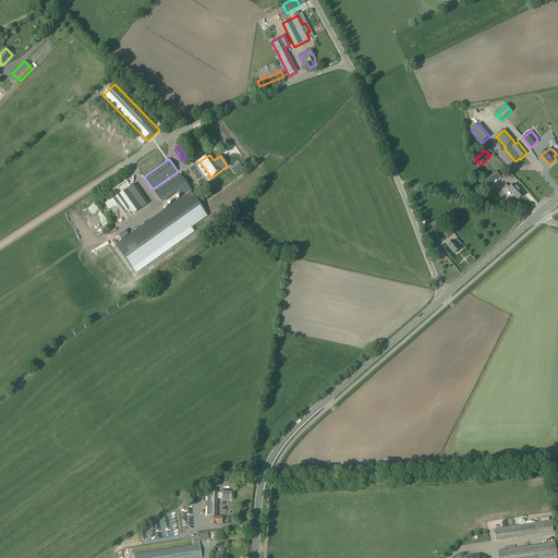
[(253,158),(246,164),(250,168),(257,162),(253,158)]
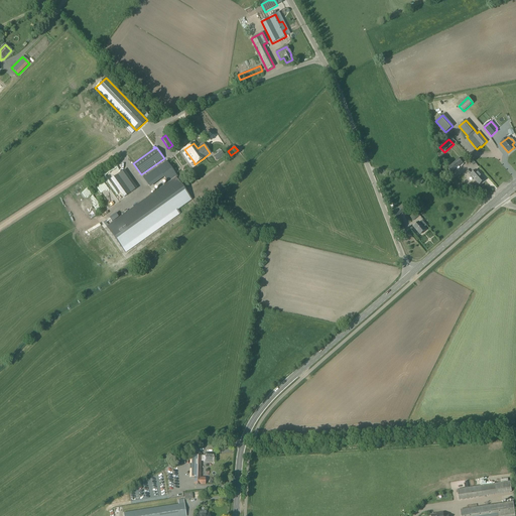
[(194,161),(186,152),(182,154),(189,164),(194,161)]
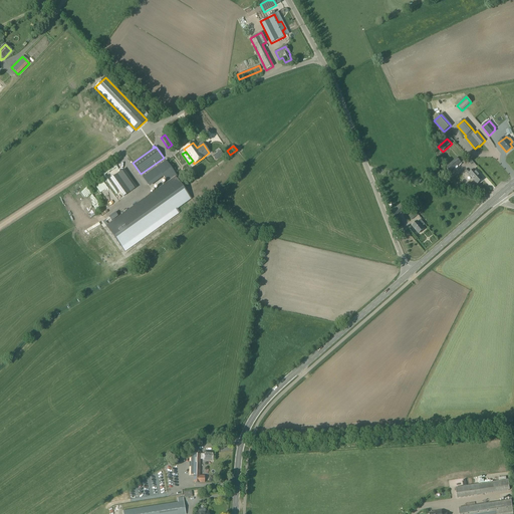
[(216,161),(223,155),(220,152),(213,157),(216,161)]
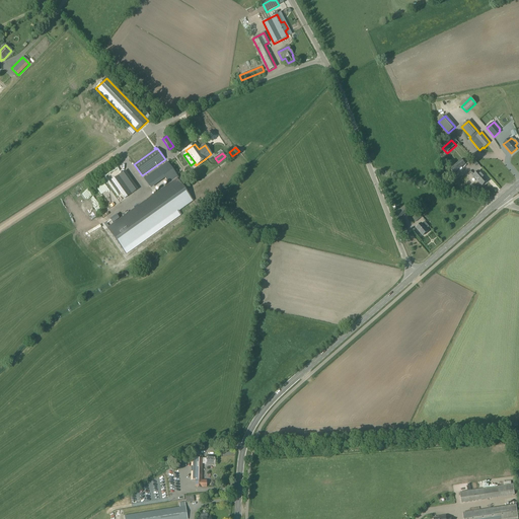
[(167,162),(144,179),(149,187),(163,176),(165,178),(169,184),(177,178),(178,177),(167,162)]
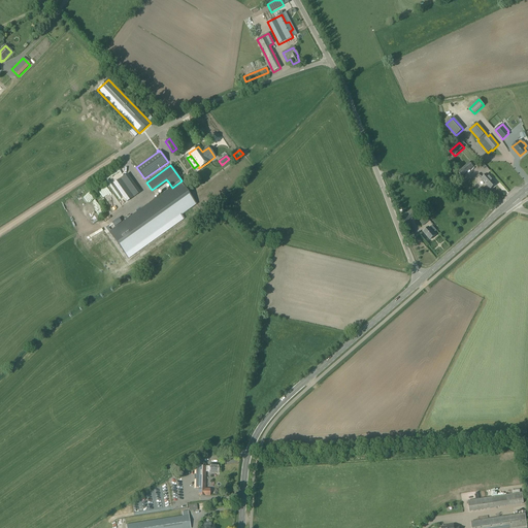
[(465,165),(458,172),(462,177),(469,170),(465,165)]
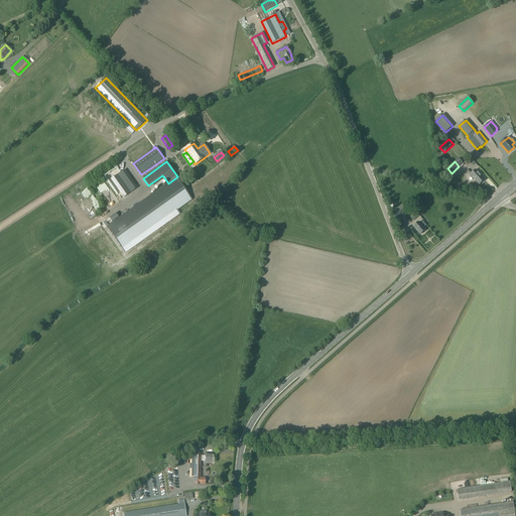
[(124,183),(130,178),(123,168),(117,173),(124,183)]
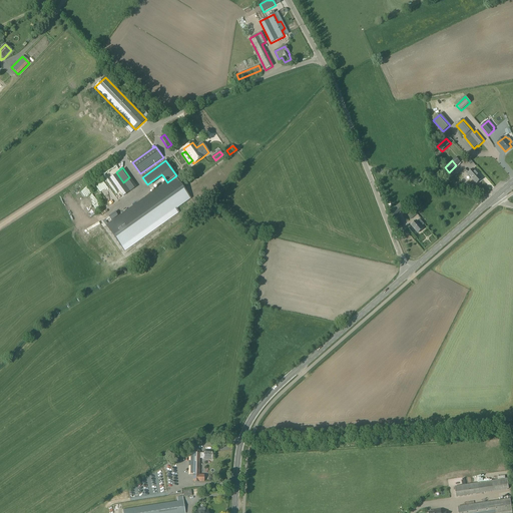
[(473,169),(468,174),(470,177),(469,178),(470,180),(472,179),(476,184),(482,178),(473,169)]
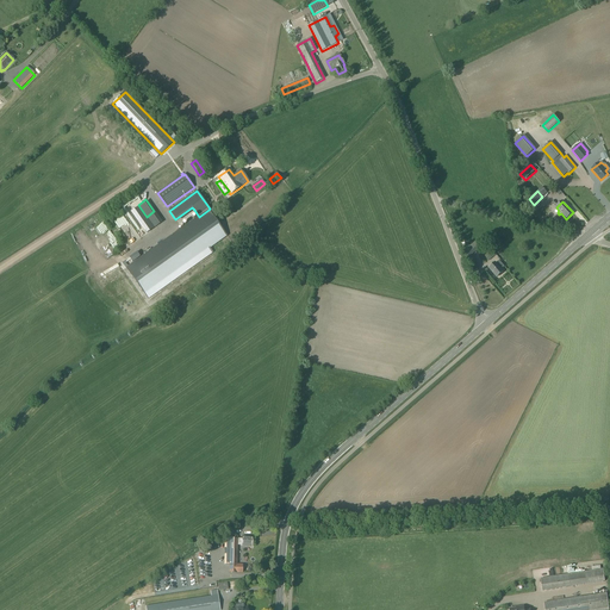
[(148,223),(137,207),(131,212),(142,226),(148,223)]
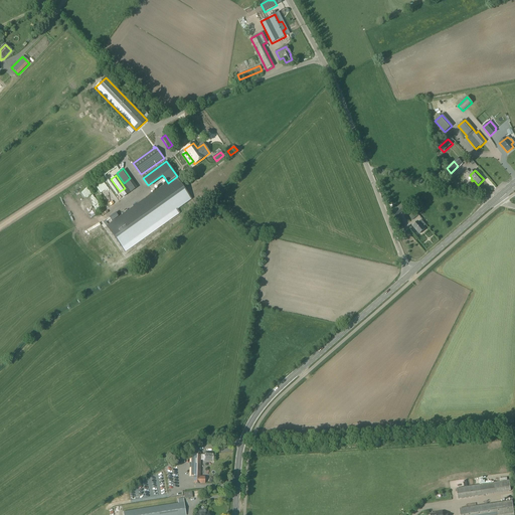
[(104,221),(103,223),(106,227),(124,253),(180,213),(177,209),(186,202),(191,198),(184,189),(176,177),(168,183),(163,186),(160,189),(108,226),(104,221)]
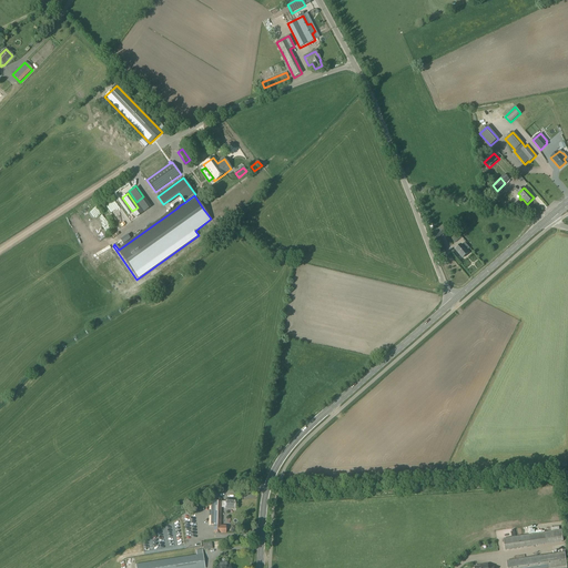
[(447,223),(447,222),(436,231),(440,236),(442,235),(452,227),(447,223)]
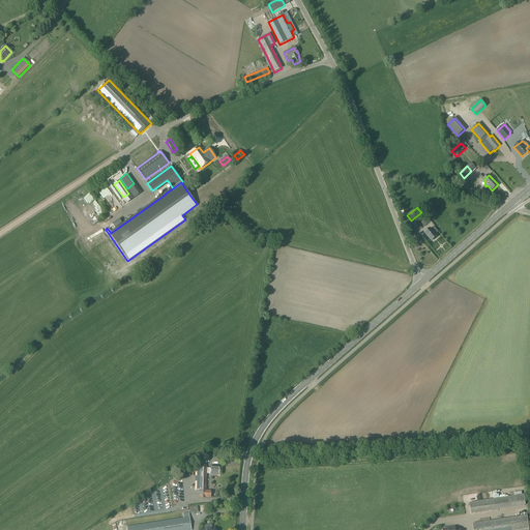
[(428,217),(421,223),(424,227),(431,223),(428,217)]
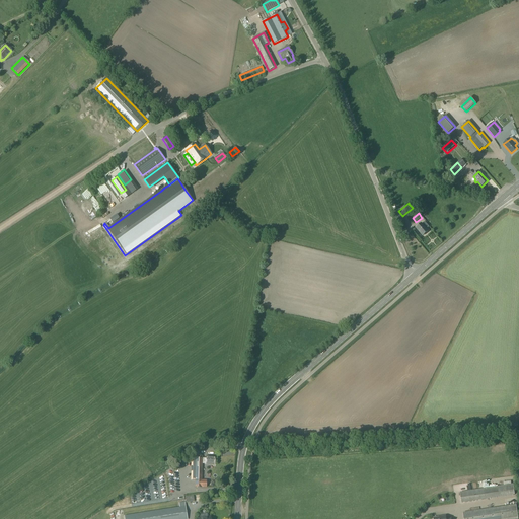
[(422,223),(416,228),(423,236),(428,231),(427,229),(429,227),(425,223),(423,225),(422,223)]
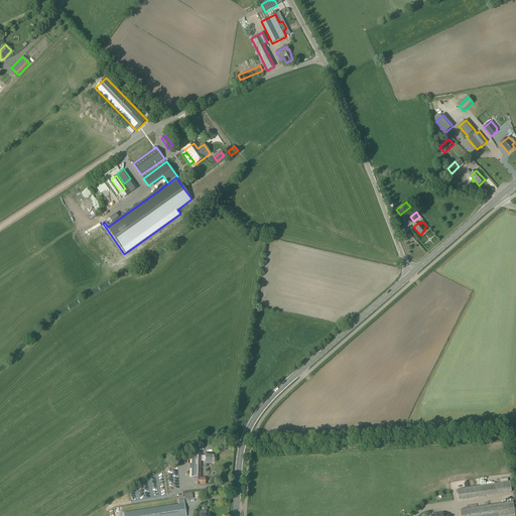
[(201,456),(201,462),(205,462),(213,463),(214,455),(205,454),(205,456),(201,456)]
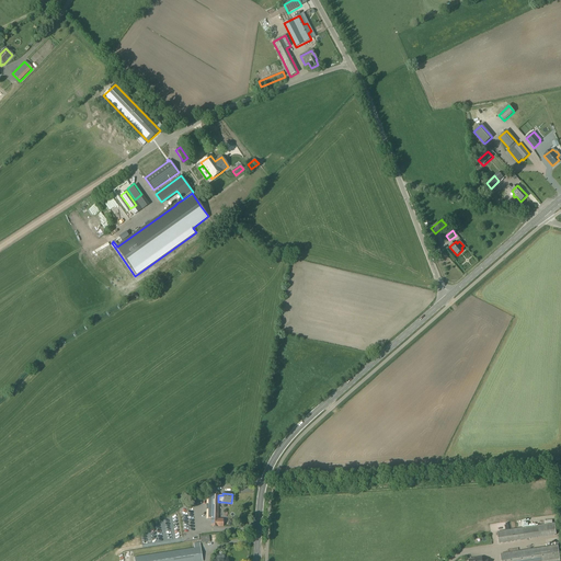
[(212,519),(212,527),(222,527),(224,519),(218,519),(218,502),(218,495),(212,495),(212,519)]
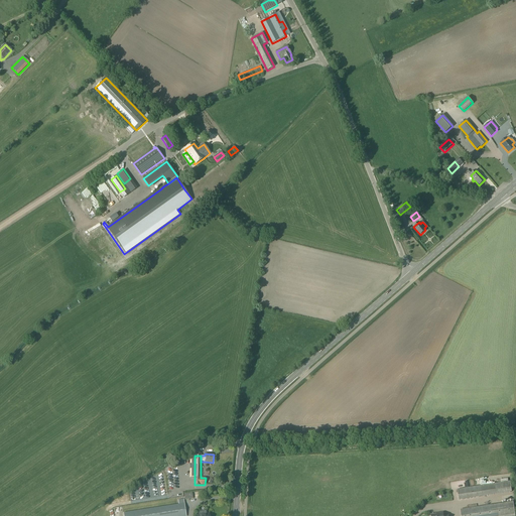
[(510,482),(459,490),(460,501),(512,493),(510,482)]
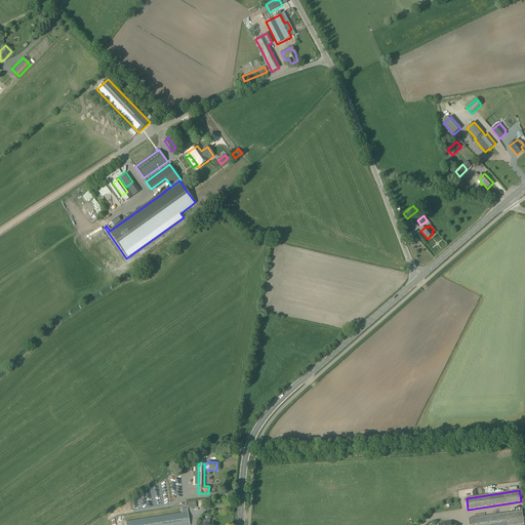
[(182,514),(125,522),(125,524),(189,524),(187,508),(180,509),(182,514)]
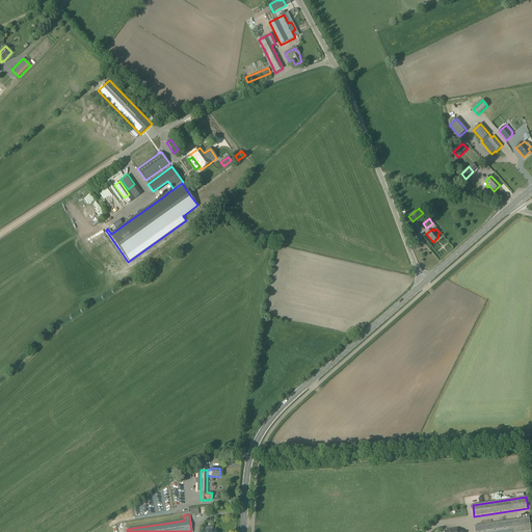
[(531,531),(529,517),(475,526),(476,531),(531,531)]
